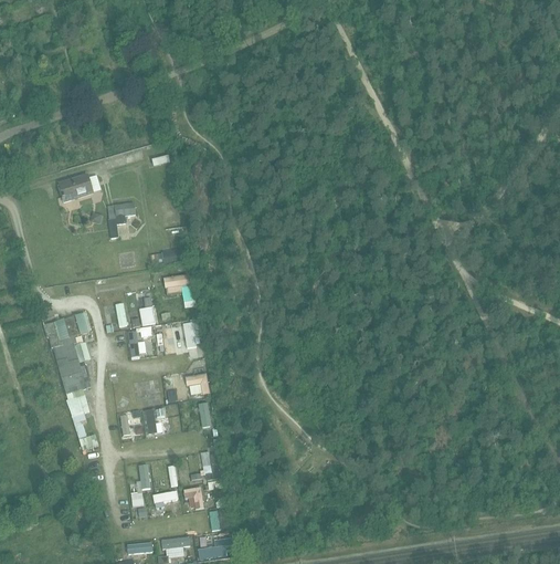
[(44,35),(49,53),(54,52),(51,34),(44,35)]
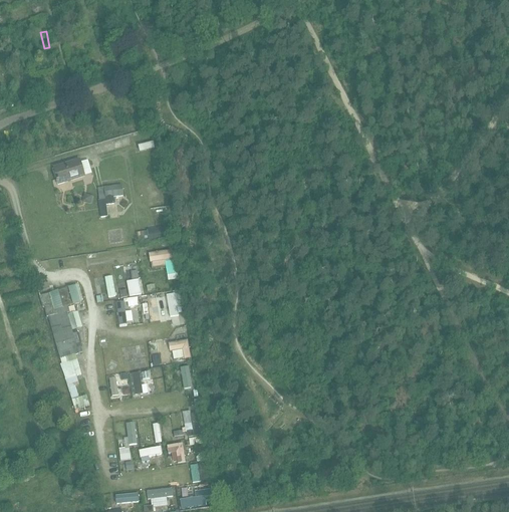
[(141,150),(154,147),(153,140),(140,143),(141,150)]
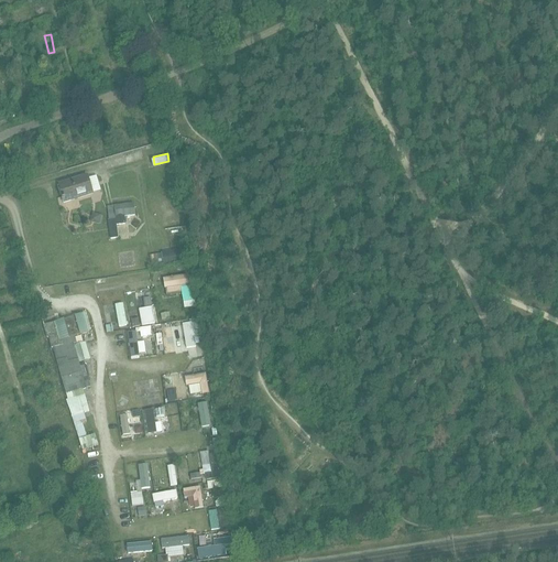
[(98,196),(93,179),(65,187),(68,200),(67,200),(68,206),(79,203),(98,196)]
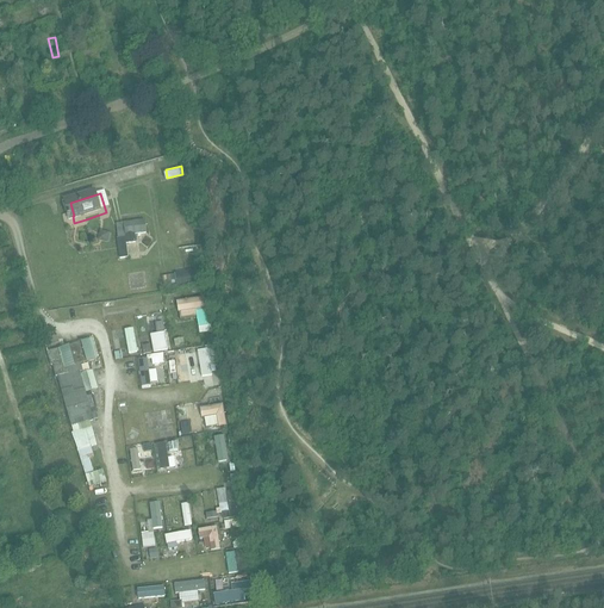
[(145,230),(145,217),(119,218),(120,254),(137,253),(136,230),(145,230)]
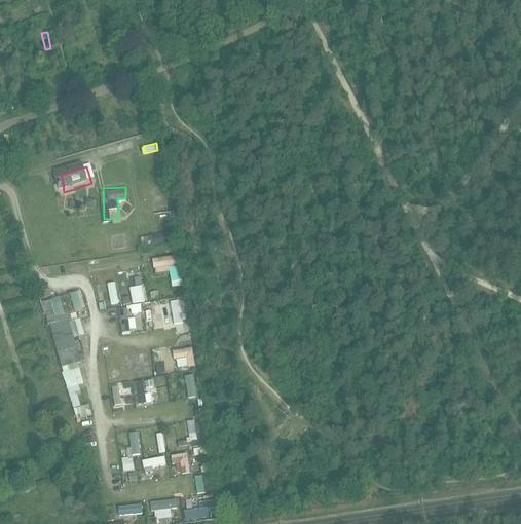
[(152,267),(171,266),(171,256),(152,257),(152,267)]
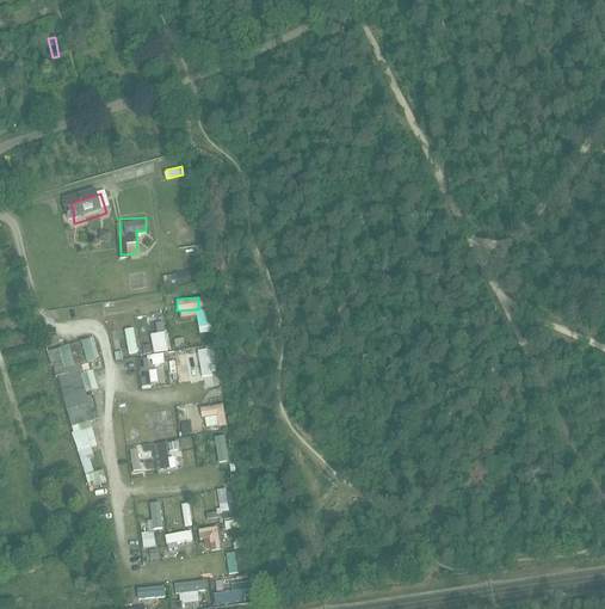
[(141,350),(137,325),(123,327),(128,351),(141,350)]
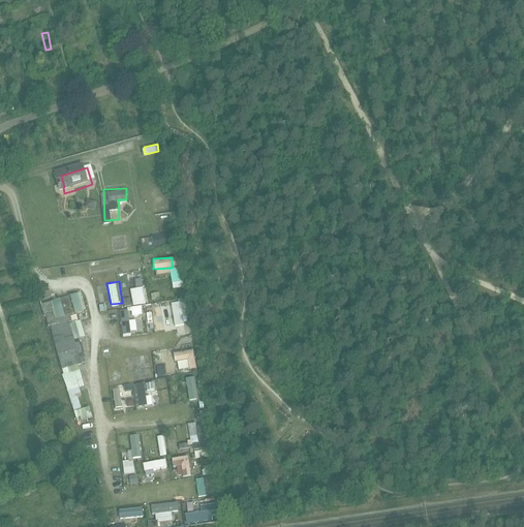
[(123,297),(124,304),(145,300),(143,286),(131,288),(132,296),(123,297)]
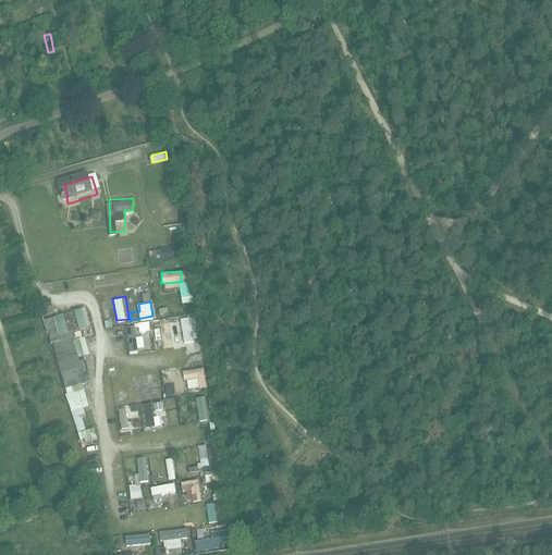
[(69,319),(50,323),(49,324),(52,336),(53,336),(57,347),(59,346),(73,397),(89,392),(87,386),(90,385),(89,380),(93,379),(94,374),(90,364),(87,360),(84,361),(78,342),(81,342),(80,334),(94,331),(88,312),(73,317),(73,319),(71,320),(69,320),(69,319)]
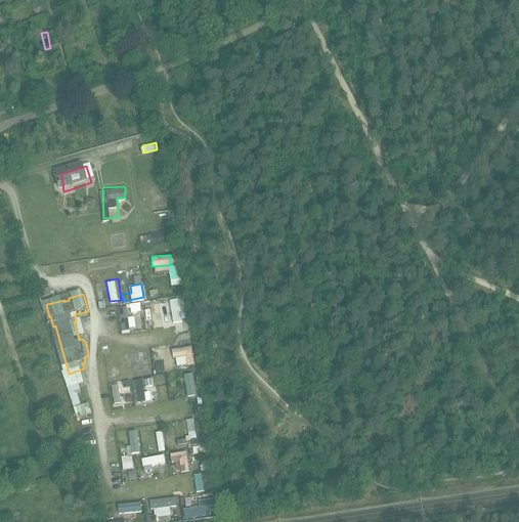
[(146,320),(155,320),(154,302),(145,302),(146,320)]
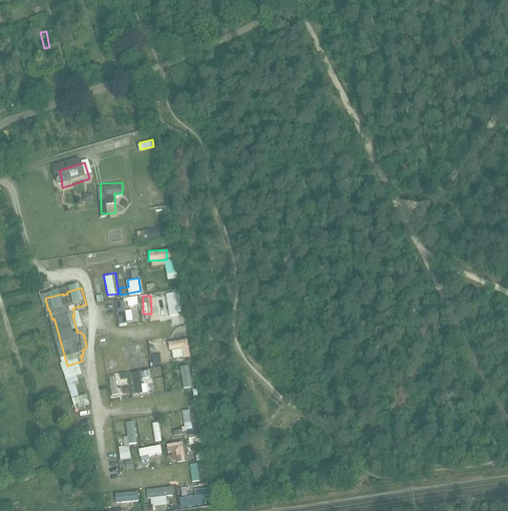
[(135,297),(118,297),(119,321),(132,321),(132,306),(136,306),(135,297)]
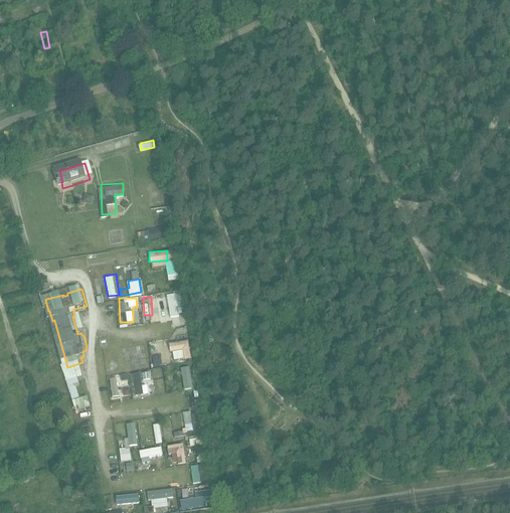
[(171,361),(190,359),(188,340),(169,342),(171,361)]
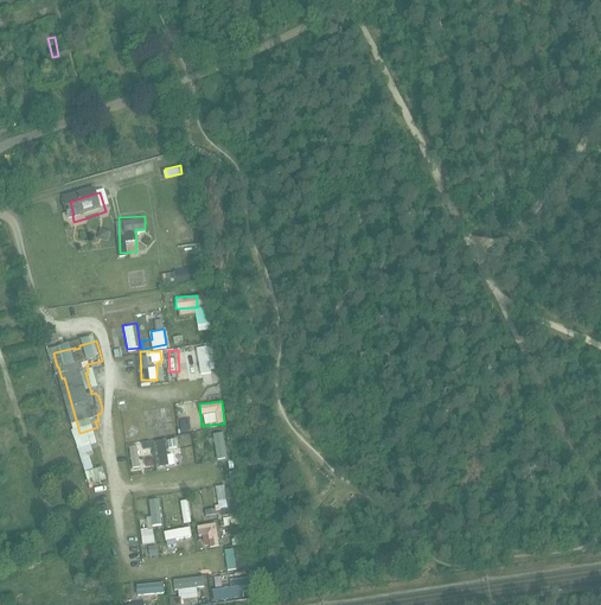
[(187,416),(179,420),(183,430),(191,427),(187,416)]
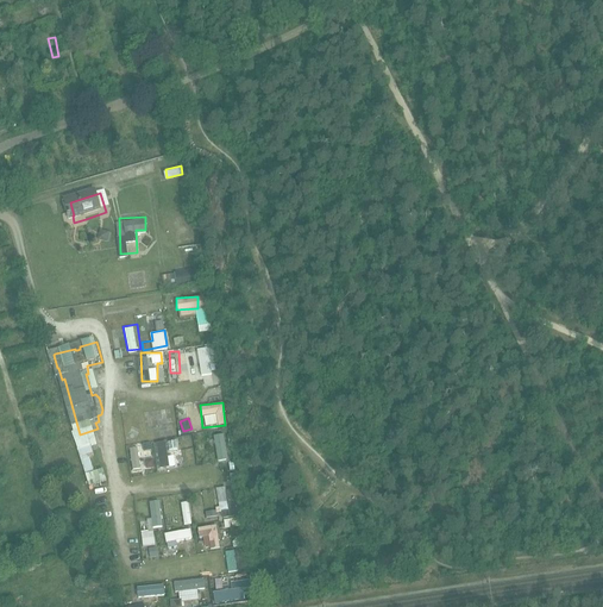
[(183,456),(196,455),(194,432),(178,435),(181,449),(176,438),(155,440),(156,454),(150,442),(140,443),(131,446),(131,451),(136,460),(137,470),(143,468),(140,454),(148,468),(151,468),(155,467),(175,464),(184,460),(183,456)]
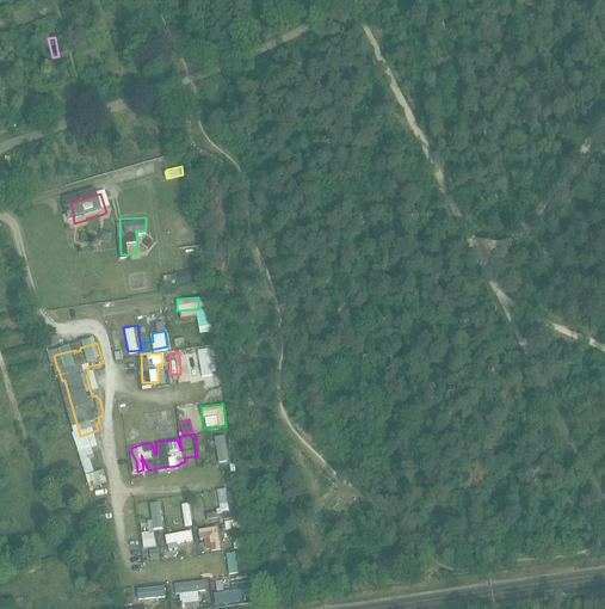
[(220,461),(229,460),(226,434),(216,435),(220,461)]
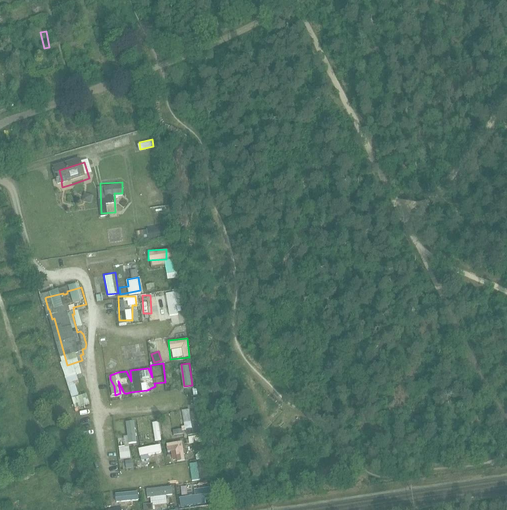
[(182,428),(190,428),(190,408),(182,408),(182,428)]
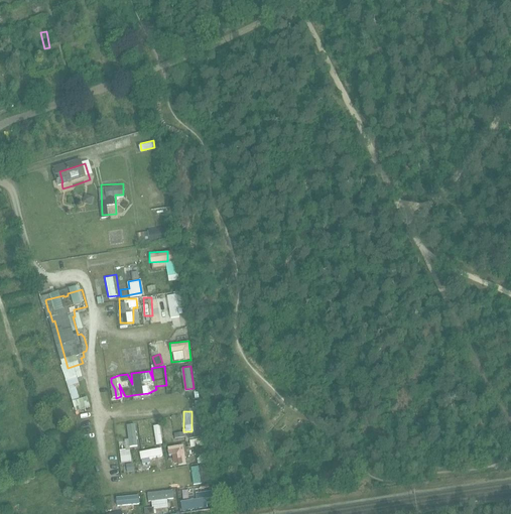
[(137,422),(128,423),(129,446),(138,446),(137,422)]
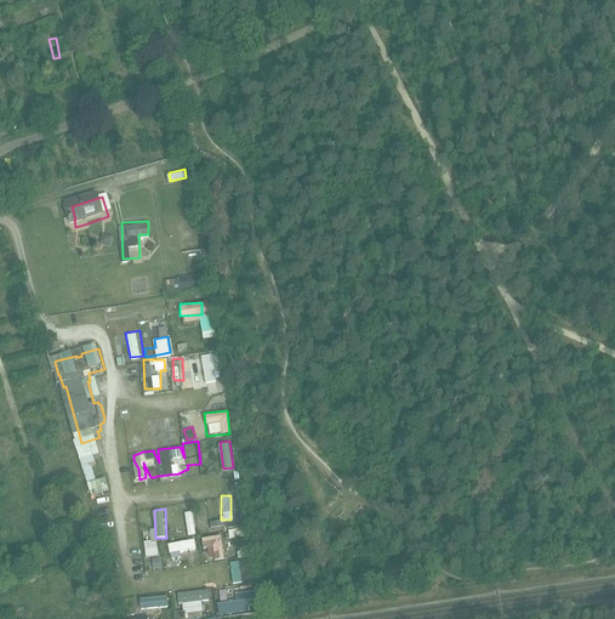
[(221,535),(201,535),(201,558),(222,557),(221,535)]
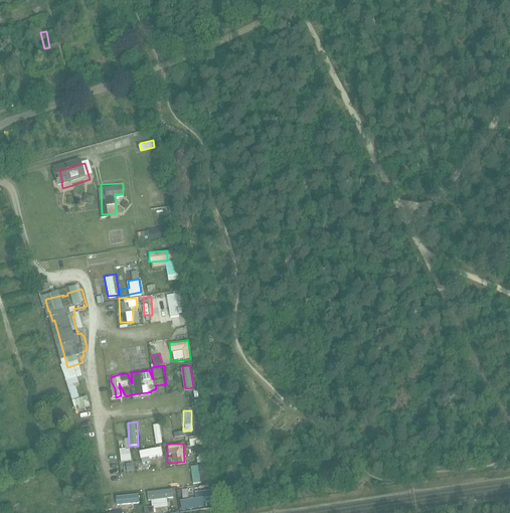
[(130,447),(119,448),(120,460),(131,460),(130,447)]
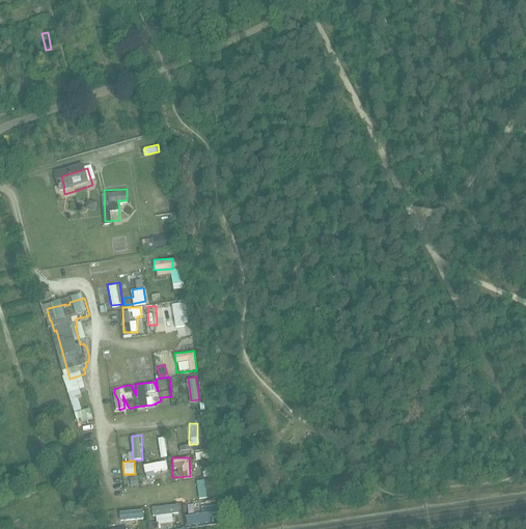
[(142,481),(156,481),(156,473),(167,473),(167,463),(142,463),(142,481)]
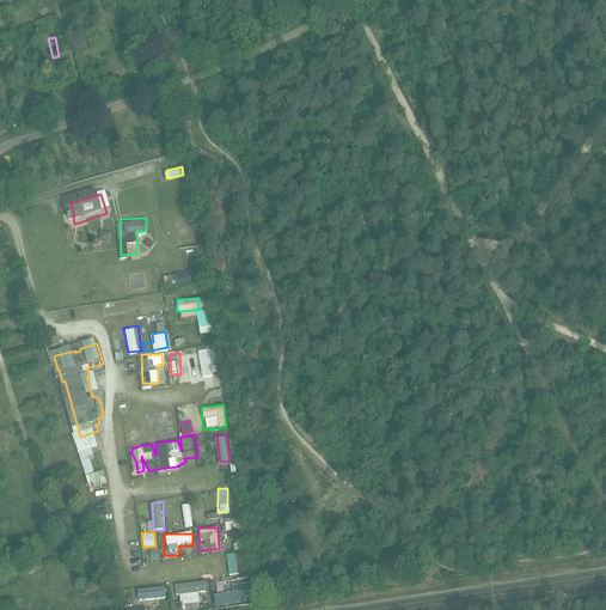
[(139,587),(139,597),(161,598),(161,589),(139,587)]
